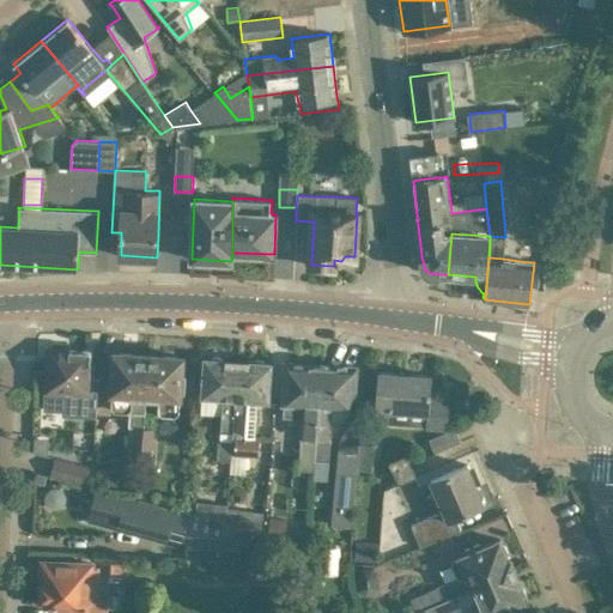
[(65,410),(65,413),(97,414),(98,378),(90,378),(91,350),(50,349),(48,388),(44,388),(44,408),(65,410)]
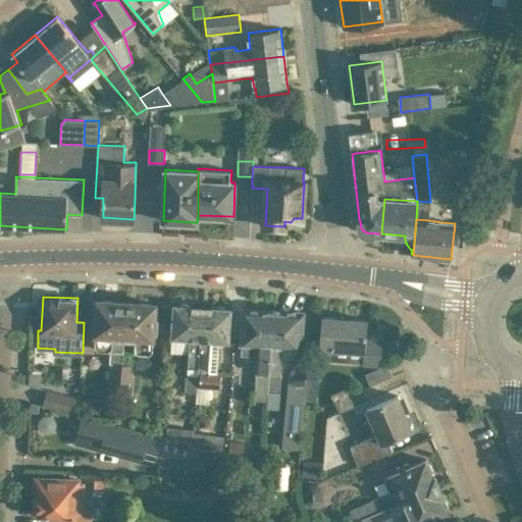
[(95,350),(111,351),(123,351),(127,303),(116,303),(117,301),(98,300),(95,350)]
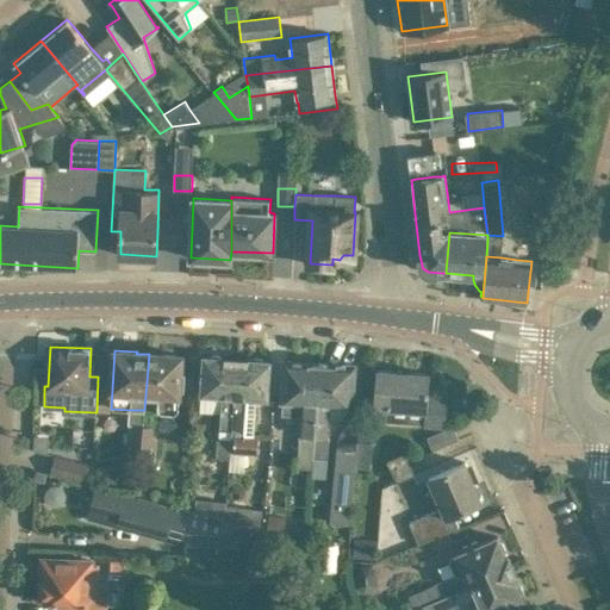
[(149,354),(144,410),(178,412),(180,373),(182,354),(160,353),(160,354),(149,354)]
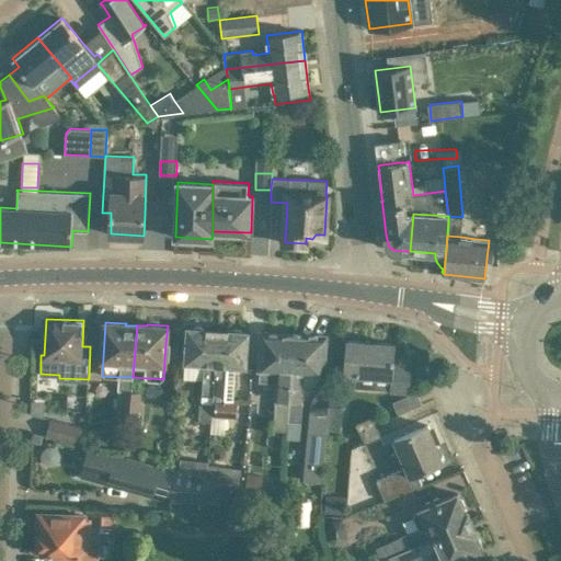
[(186,350),(185,362),(205,364),(203,393),(214,395),(218,330),(204,329),(202,325),(196,325),(193,328),(187,328),(186,350)]
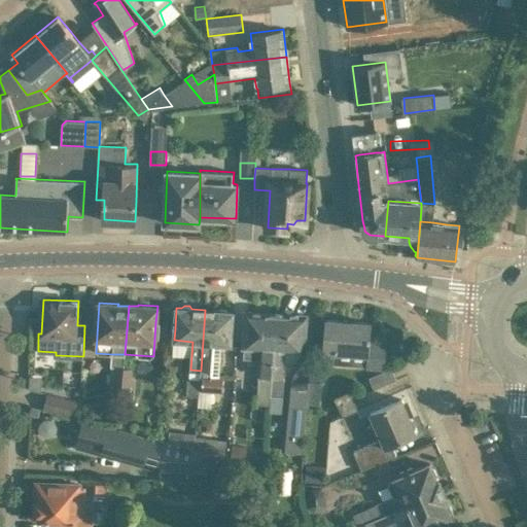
[(205,310),(201,371),(201,375),(212,376),(212,375),(219,376),(219,375),(221,343),(232,344),(232,331),(234,311),(229,311),(225,309),(220,309),(218,310),(205,310)]
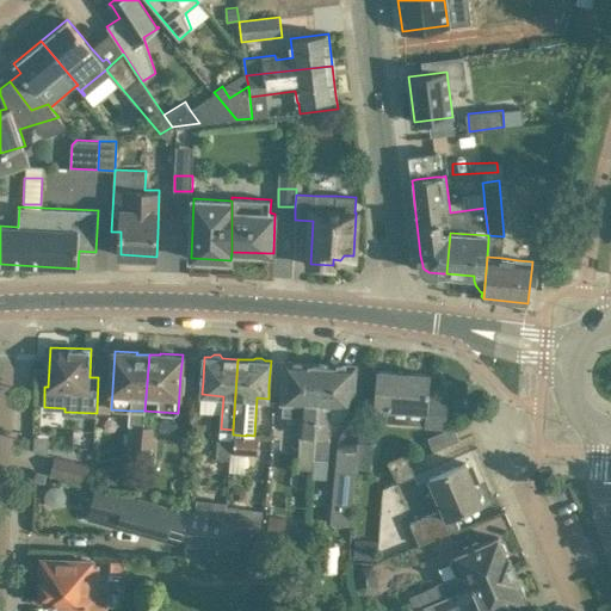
[(298,468),(312,469),(320,364),(287,362),(285,386),(284,414),(303,415),(302,434),(301,434),(298,468)]
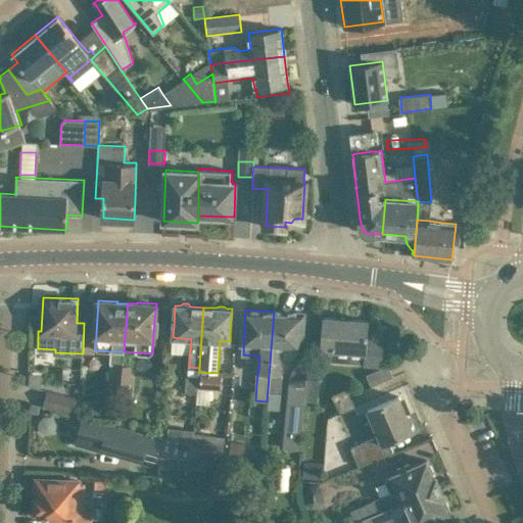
[(280,393),(281,373),(283,345),(300,346),(301,334),(302,314),(274,312),(267,401),(268,401),(269,392),(280,393)]
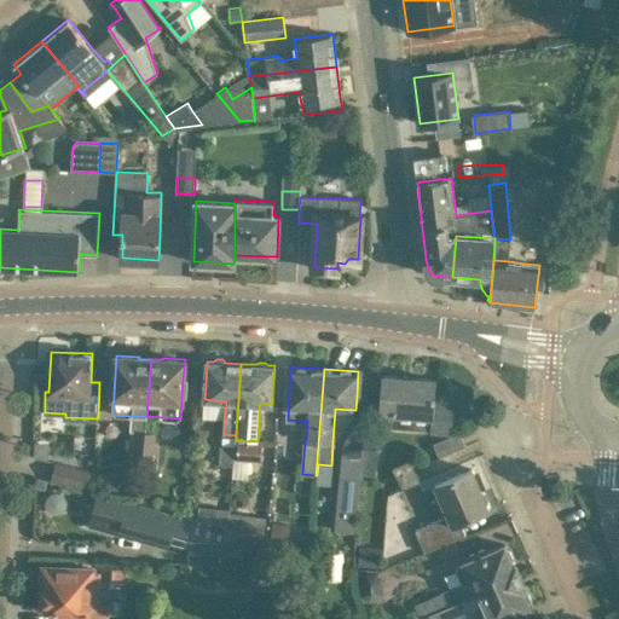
[(432,416),(431,429),(451,432),(453,403),(434,401),(437,380),(382,375),(380,411),(432,416)]
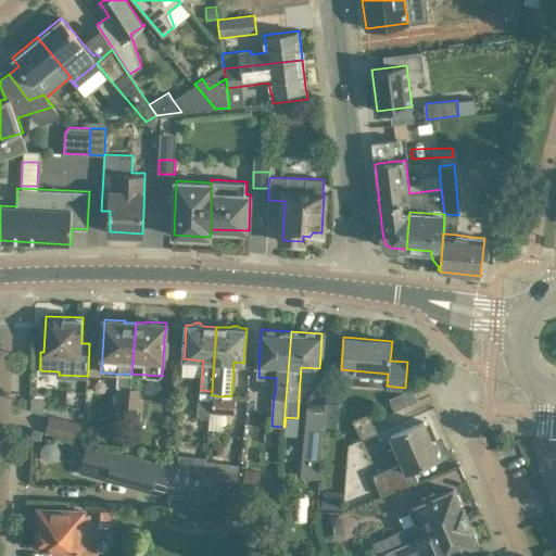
[(130,387),(117,386),(116,386),(116,387),(115,407),(116,407),(115,419),(128,419),(129,408),(130,387)]
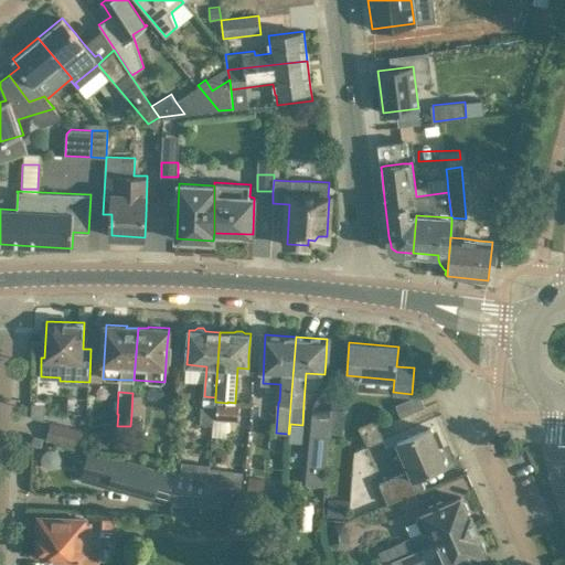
[(131,415),(144,415),(145,416),(147,394),(132,393),(131,415)]
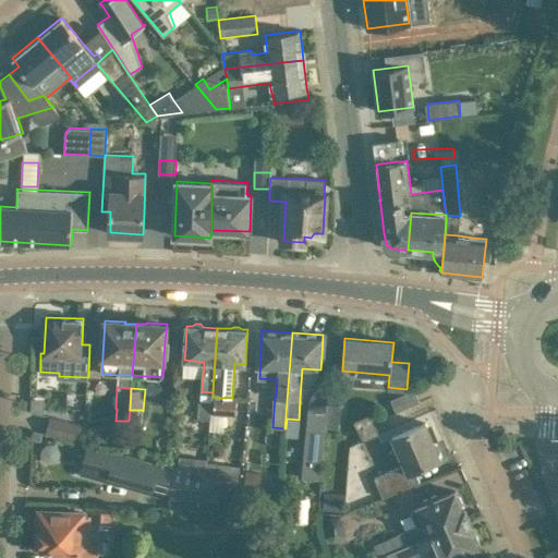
[(211,413),(234,415),(235,397),(232,397),(232,398),(225,397),(225,398),(213,397),(211,413)]
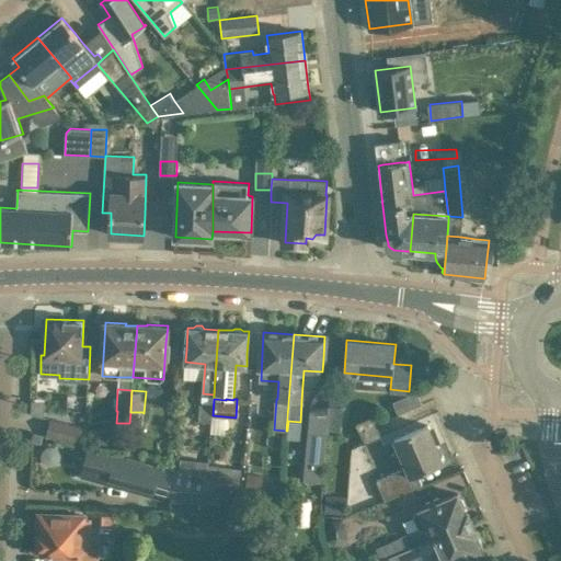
[(198,402),(197,422),(212,423),(213,403),(198,402)]
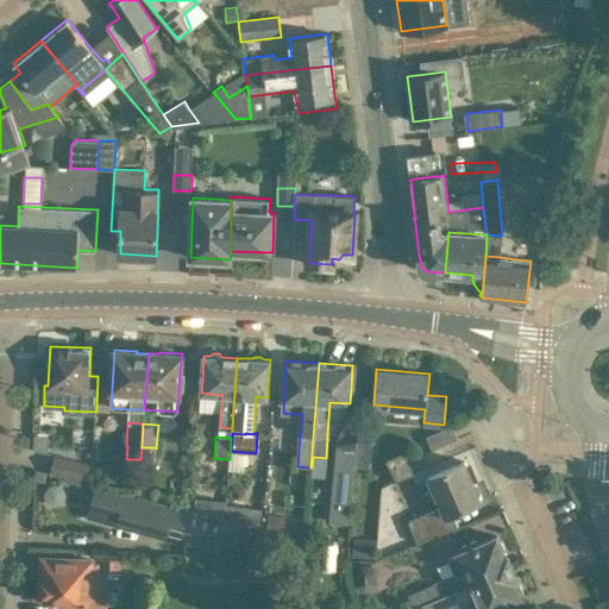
[(355,466),(356,446),(337,445),(336,464),(330,521),(350,522),(355,466)]
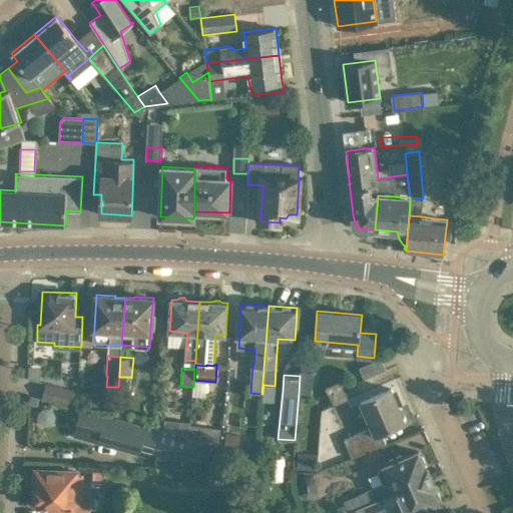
[(329,392),(333,402),(334,404),(349,398),(341,380),(326,386),(329,392)]
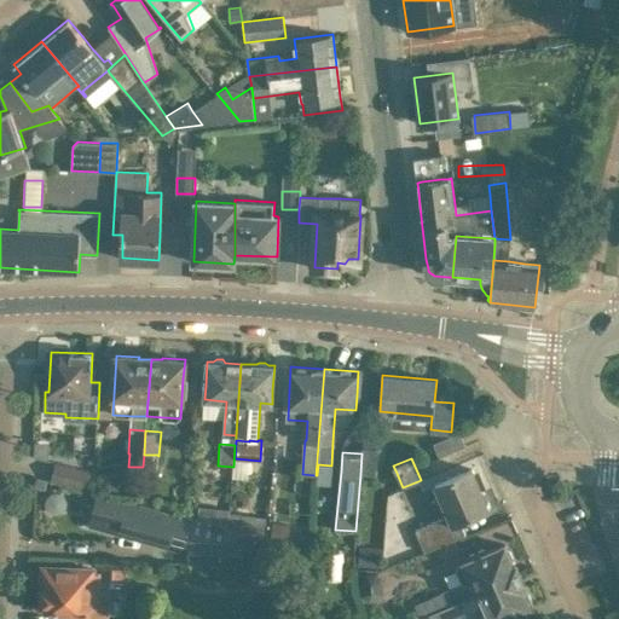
[(56,462),(51,480),(85,490),(90,470),(56,462)]
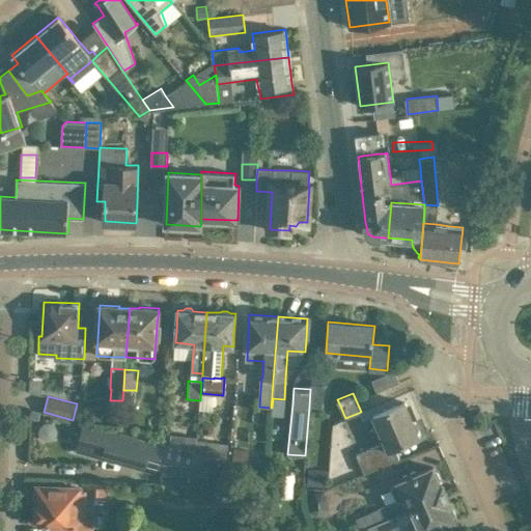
[(406,401),(386,410),(373,415),(385,442),(357,454),(365,473),(399,457),(394,446),(420,436),(406,401)]
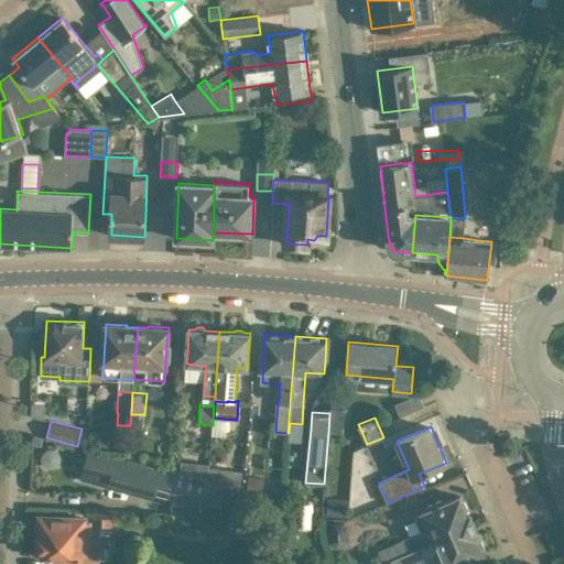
[(43,436),(34,434),(33,443),(41,445),(43,436)]
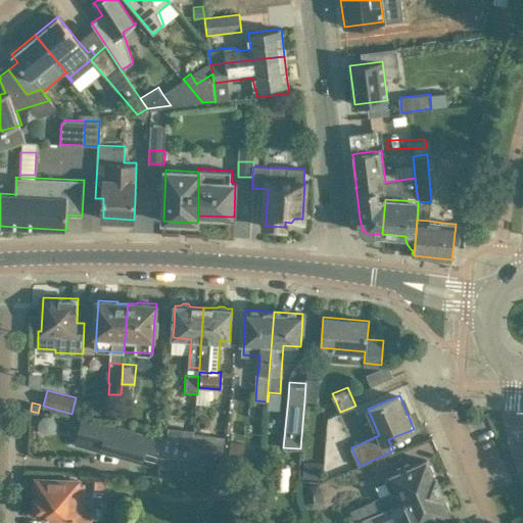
[(161,436),(161,438),(83,416),(75,442),(137,460),(138,458),(158,464),(158,476),(205,477),(205,483),(227,483),(228,457),(223,456),(223,452),(206,449),(192,445),(192,443),(184,441),(161,436)]
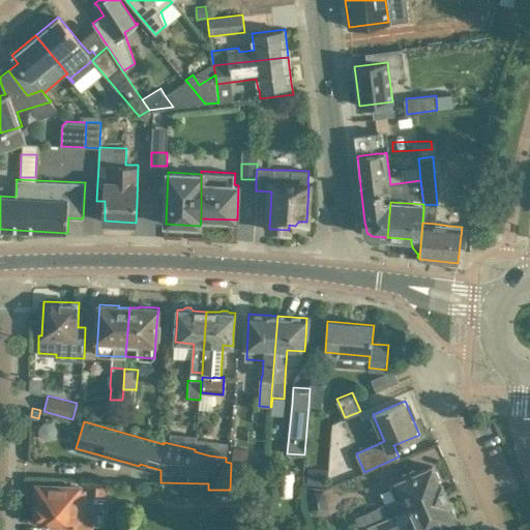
[(195,449),(196,438),(196,436),(187,435),(186,447),(195,449)]
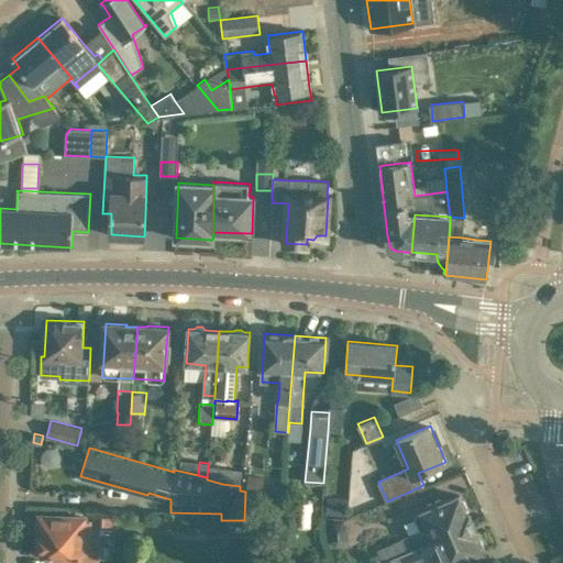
[(222,484),(240,486),(242,471),(208,465),(207,477),(207,479),(222,484)]
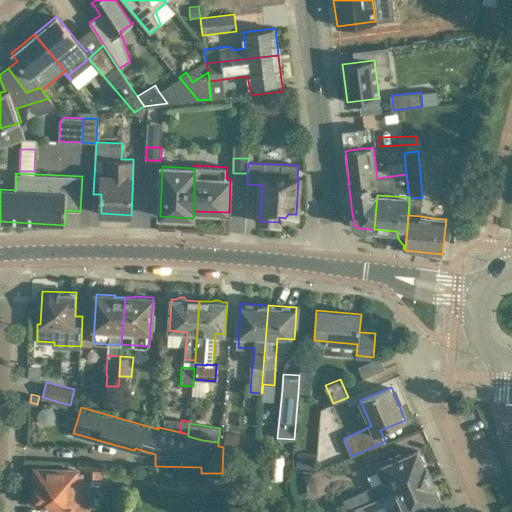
[(224,446),(239,448),(240,433),(226,431),(224,446)]
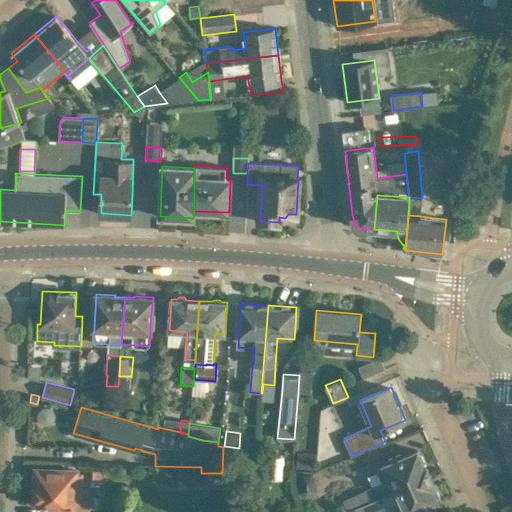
[(255,439),(241,437),(240,446),(254,448),(255,439)]
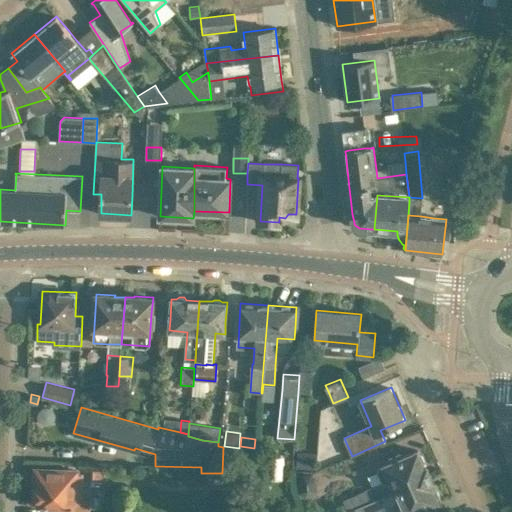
[(366,504),(429,476),(431,476),(430,474),(429,475),(418,450),(402,457),(400,453),(388,458),(390,462),(378,468),(376,472),(381,483),(361,491),(366,504)]
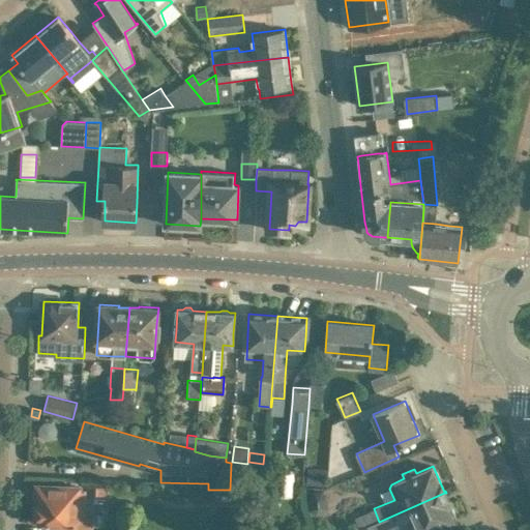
[(306,483),(325,486),(327,469),(307,467),(306,483)]
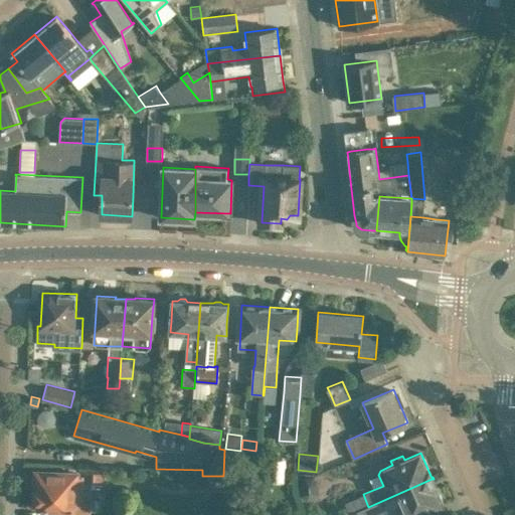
[(229,463),(228,474),(237,475),(237,463),(229,463)]
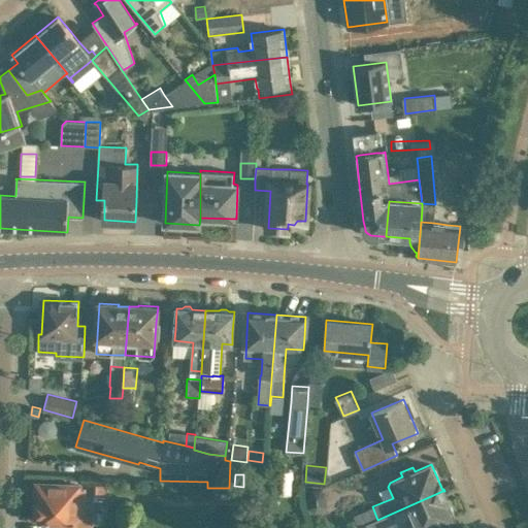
[(60,527),(92,527),(93,515),(84,514),(85,489),(79,488),(79,485),(37,483),(35,520),(52,521),(52,522),(61,522),(60,527)]
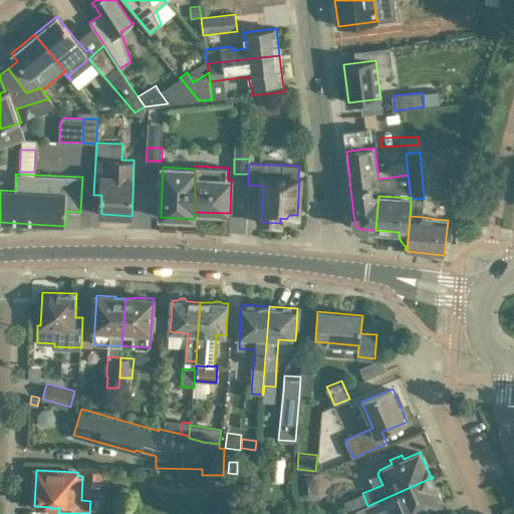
[(103,483),(104,470),(90,470),(89,483),(103,483)]
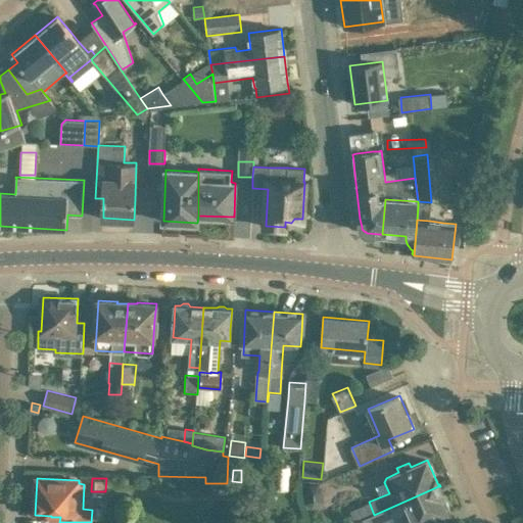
[(312,483),(304,490),(305,503),(312,508),(320,508),(324,502),(323,489),(318,484),(312,483)]
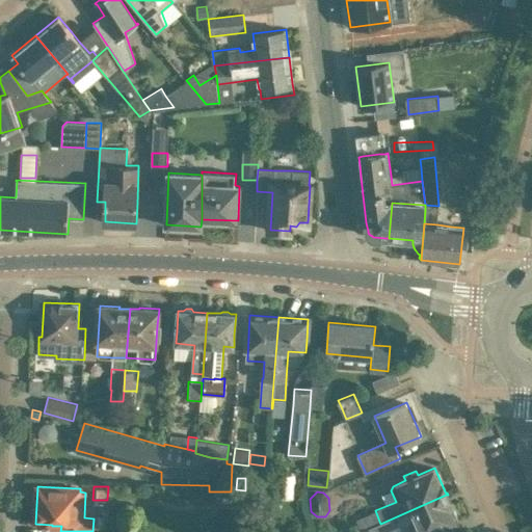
[(442,531),(441,528),(457,522),(446,495),(380,524),(378,525),(362,531),(442,531)]
